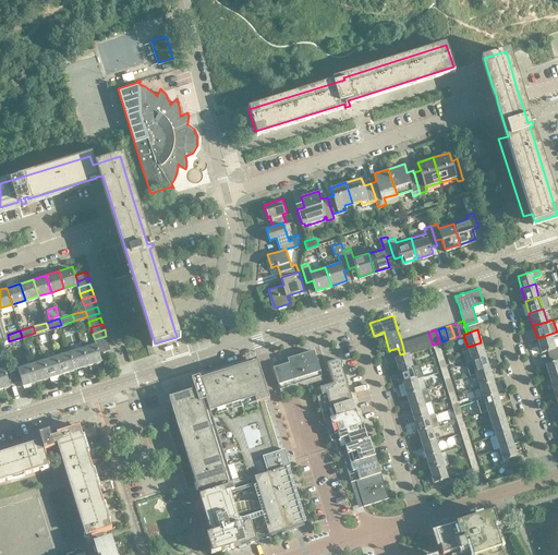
[(420,335),(423,347),(429,346),(425,333),(420,335)]
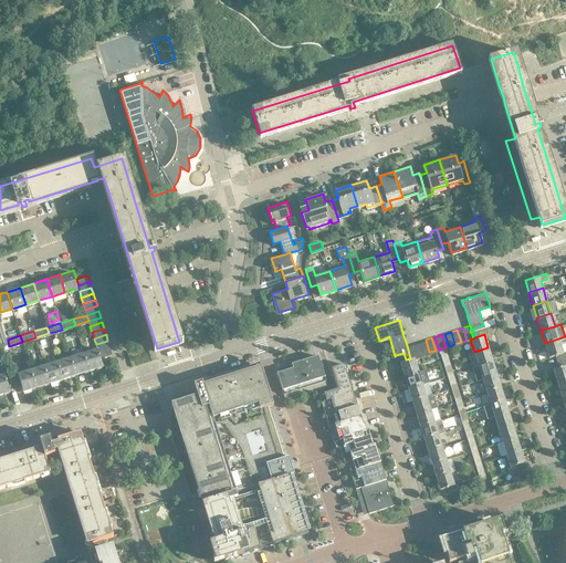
[(565,350),(563,351),(558,339),(545,343),(548,355),(555,353),(556,360),(565,356),(565,350)]
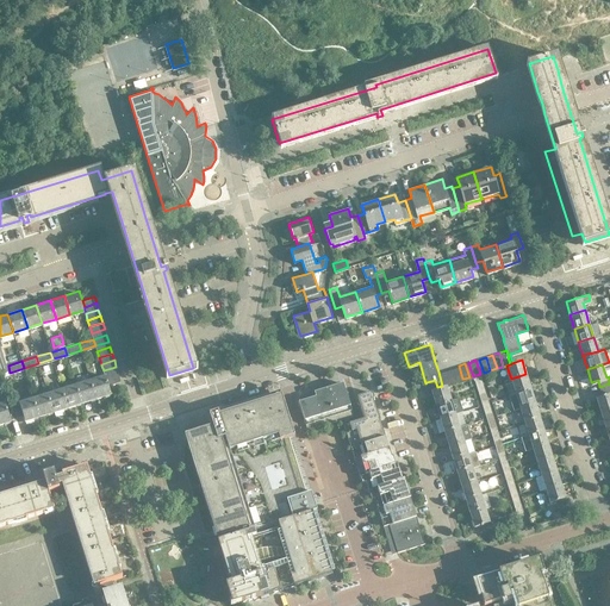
[(89,379),(95,397),(111,393),(107,383),(106,378),(104,370),(101,366),(98,367),(100,375),(89,379)]
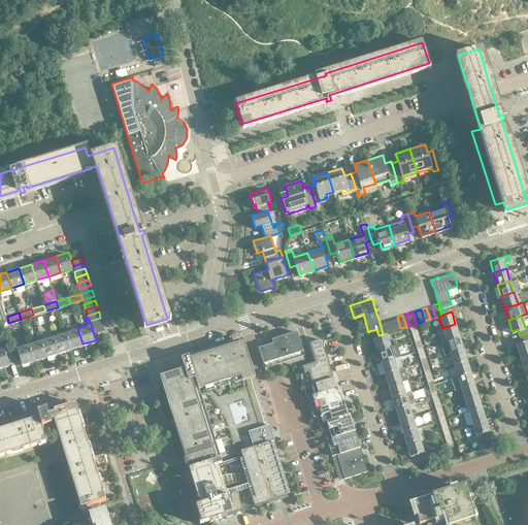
[(400,328),(397,317),(391,319),(394,330),(400,328)]
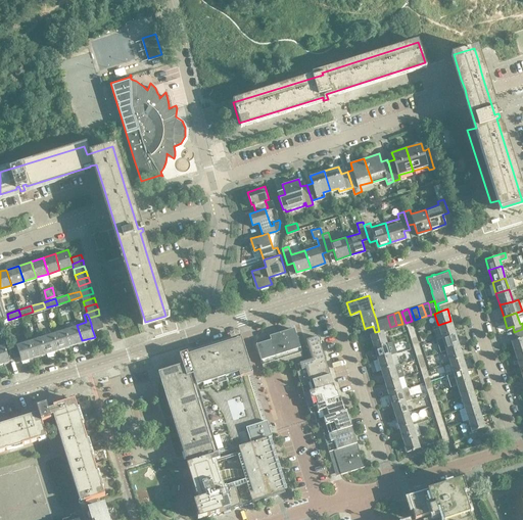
[(101,320),(99,315),(89,318),(91,324),(101,320)]
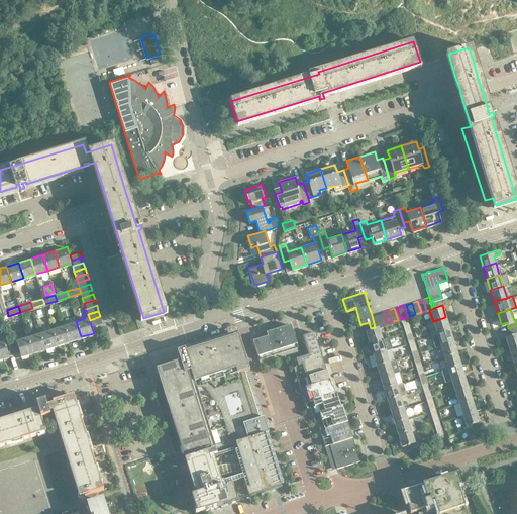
[(383,312),(378,314),(381,325),(386,323),(383,312)]
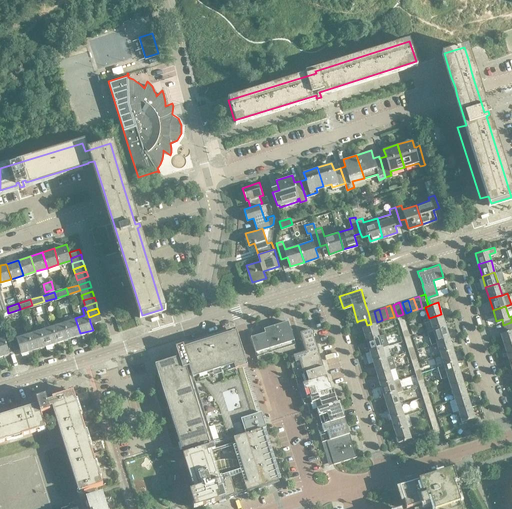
[(377,322),(374,311),(368,312),(371,324),(374,323),(377,322)]
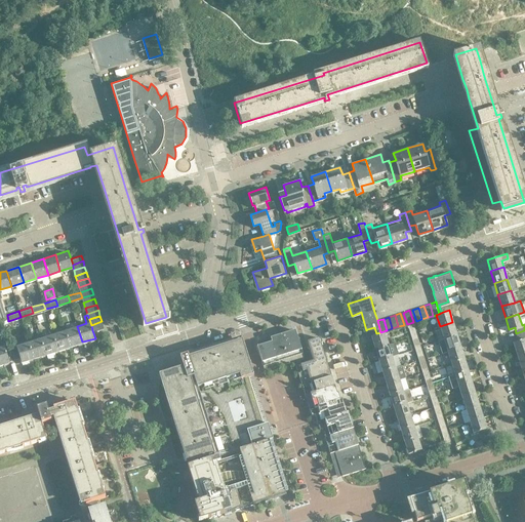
[(104,327),(102,321),(91,325),(92,330),(104,327)]
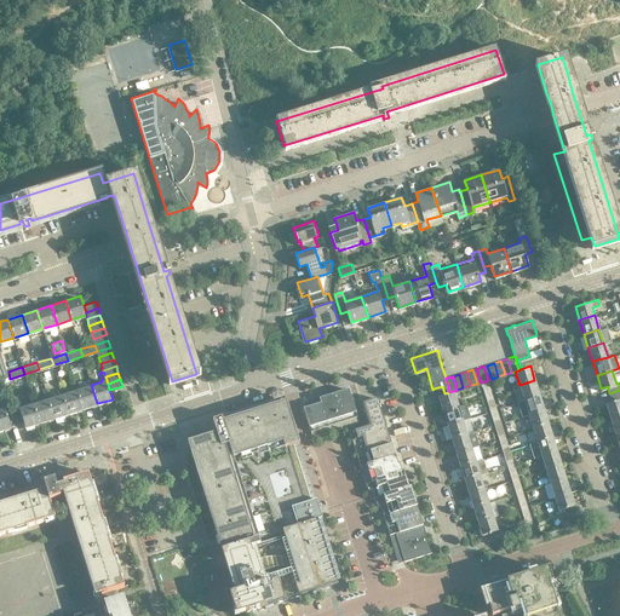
[(488,380),(481,383),(481,385),(482,385),(486,396),(492,395),(487,383),(488,383),(488,380)]
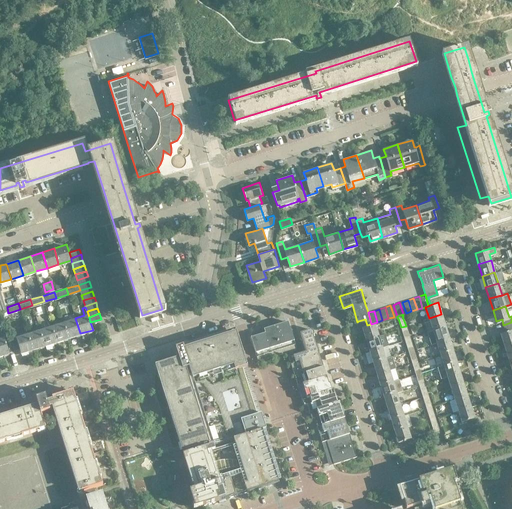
[(445,325),(441,314),(429,318),(432,329),(445,325)]
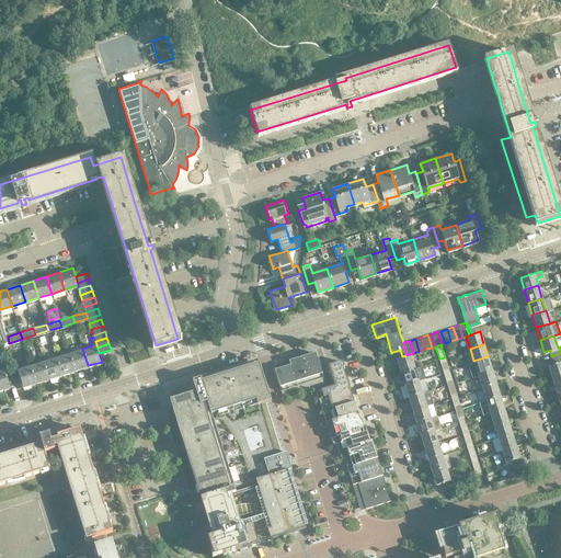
[(325,369),(323,361),(325,361),(321,345),(316,346),(323,371),(325,369)]
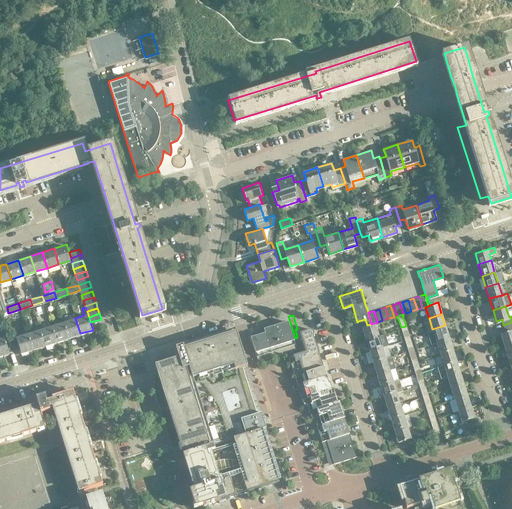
[(68,337),(80,333),(75,318),(63,322),(68,337)]
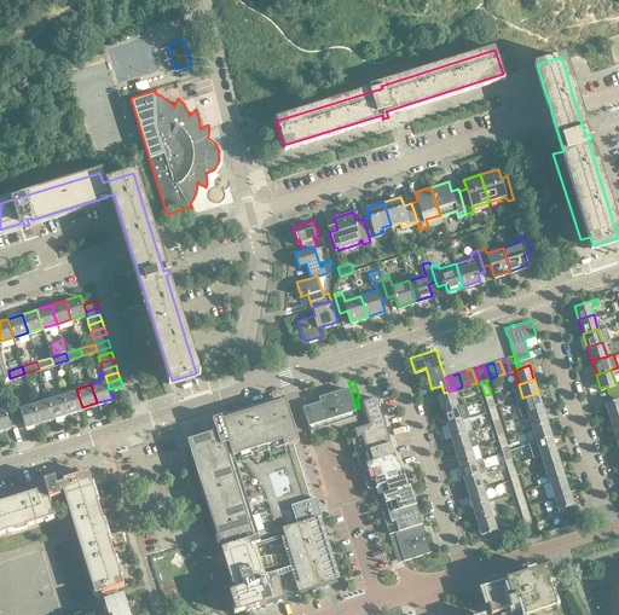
[(319,396),(320,401),(328,424),(357,415),(352,400),(352,398),(351,398),(348,387),(319,396)]
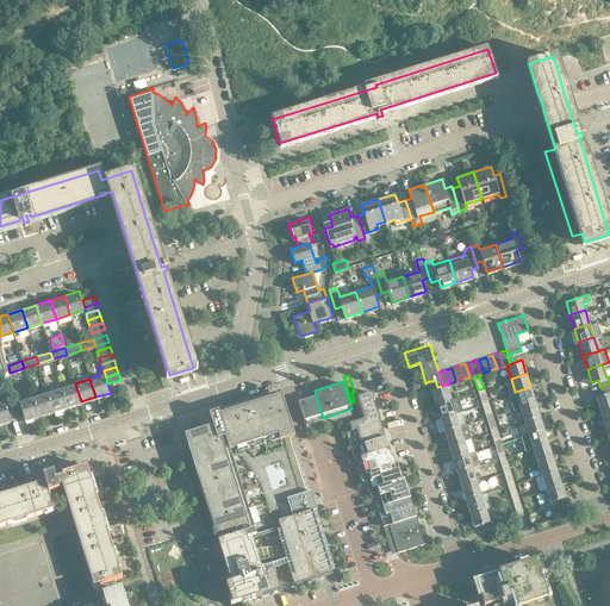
[(67,406),(81,401),(75,383),(61,388),(67,406)]
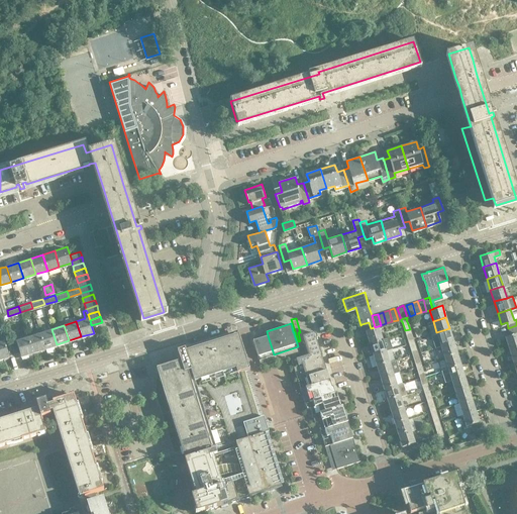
[(509,347),(516,344),(516,325),(508,328),(510,334),(505,336),(509,347)]
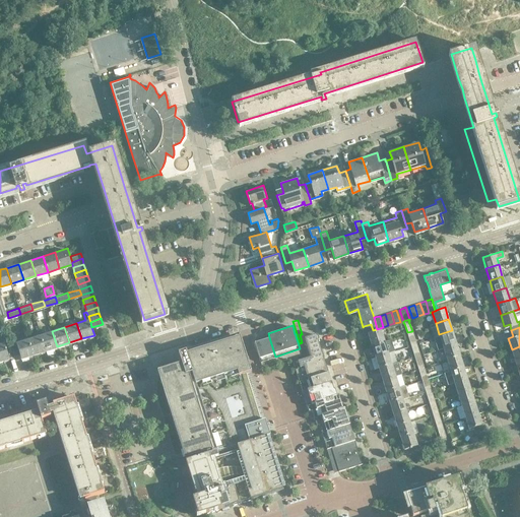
[(380,328),(377,329),(373,330),(368,332),(371,343),(384,339),(380,328)]
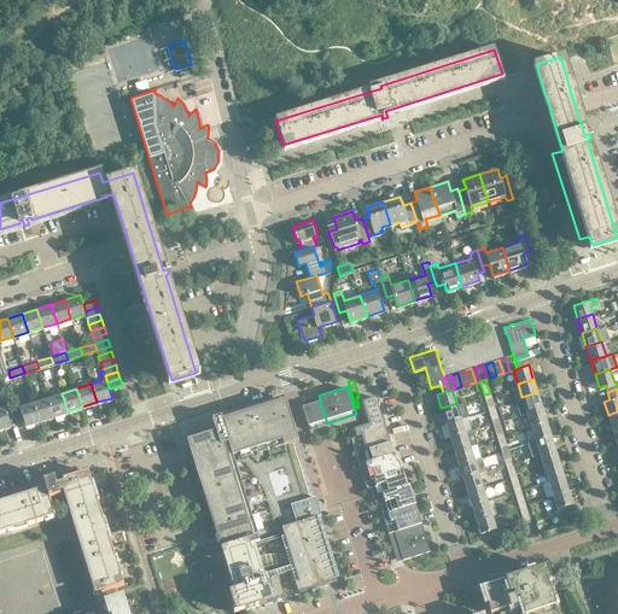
[(542,407),(537,392),(522,397),(526,411),(542,407)]
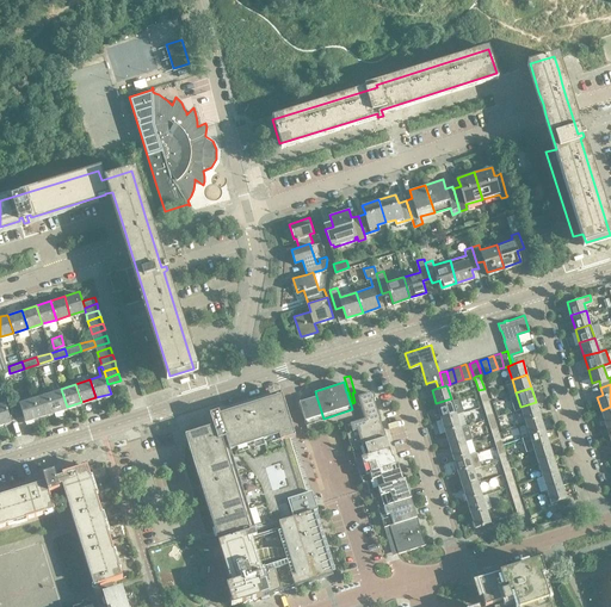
[(48,392),(54,410),(67,407),(61,389),(48,392)]
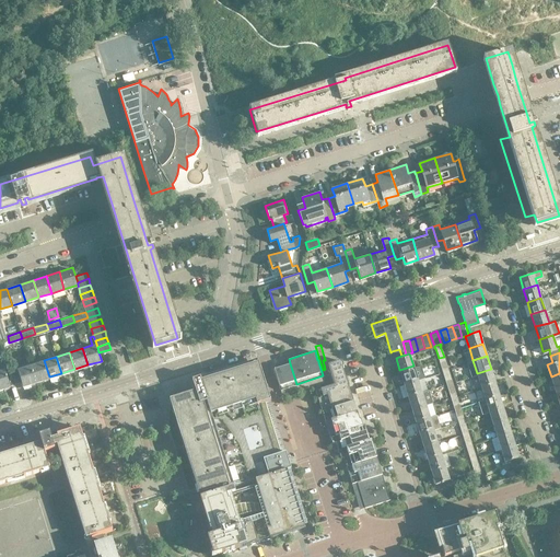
[(210,492),(286,468),(269,416),(272,415),(271,415),(268,405),(269,405),(268,404),(266,405),(265,401),(270,399),(257,358),(191,379),(193,383),(195,390),(168,398),(198,494),(201,492),(209,489),(210,492)]
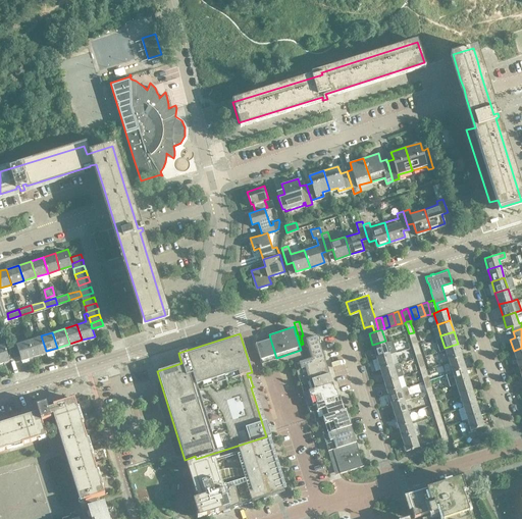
[(309,379),(329,373),(330,373),(317,334),(306,338),(312,357),(299,361),(306,380),(309,379)]
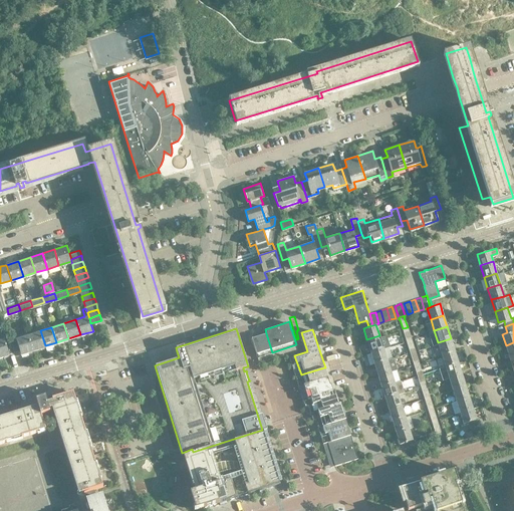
[(32,349),(45,345),(40,330),(28,334),(32,349)]
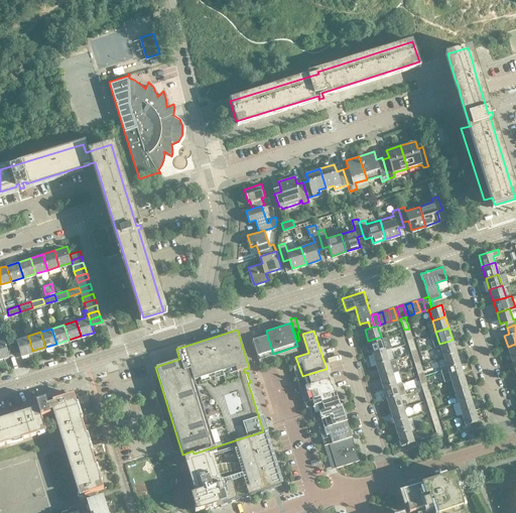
[(259,359),(273,354),(267,335),(260,337),(253,339),(259,359)]
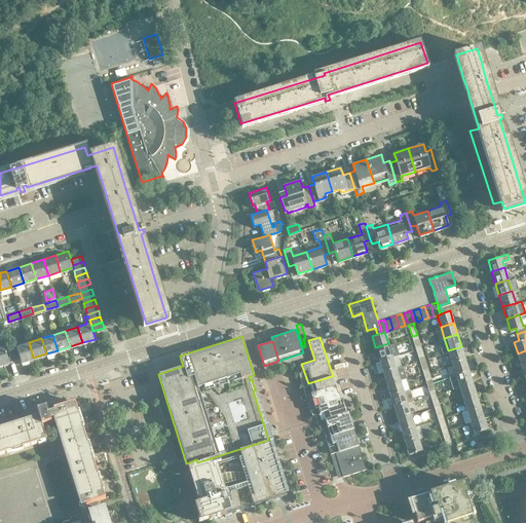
[(21,362),(33,358),(29,342),(16,346),(20,357),(21,362)]
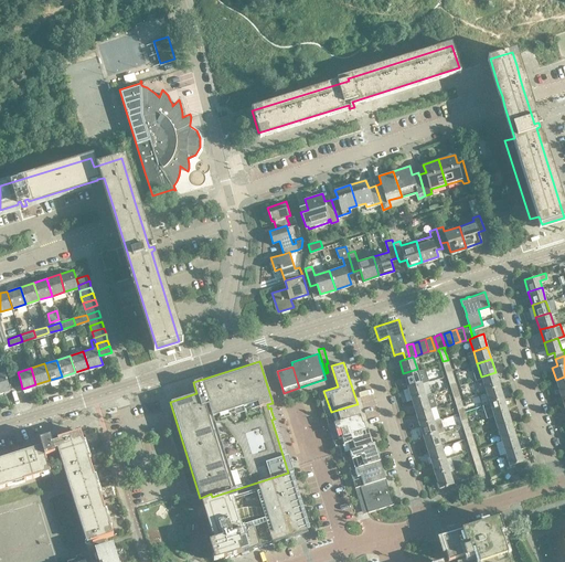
[(417,369),(403,373),(407,386),(420,382),(417,369)]
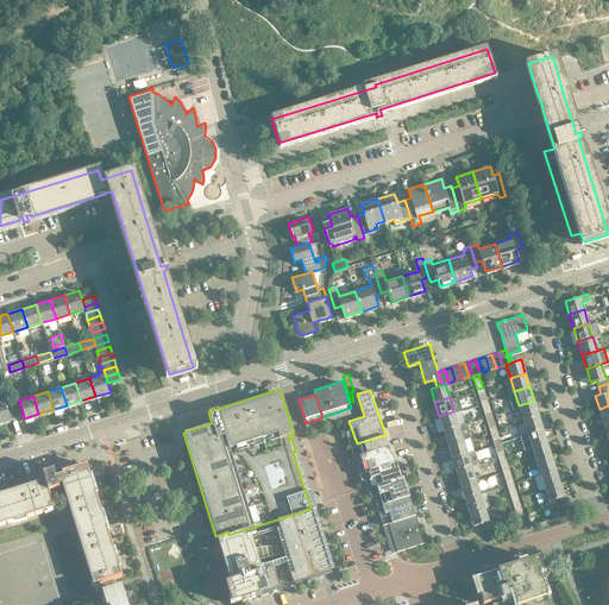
[(0,421),(10,418),(10,417),(6,404),(5,401),(0,401),(0,421)]
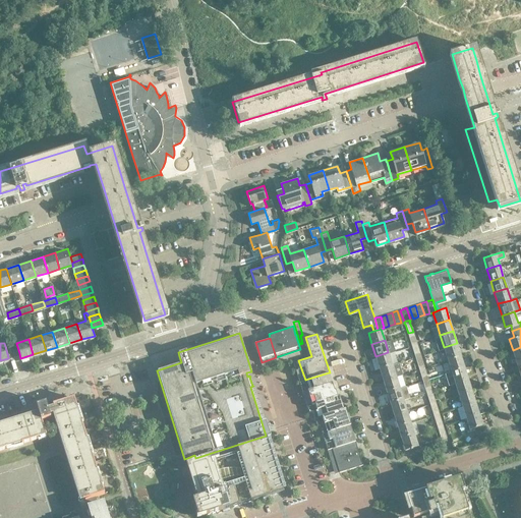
[(10,345),(13,355),(19,353),(16,343),(10,345)]
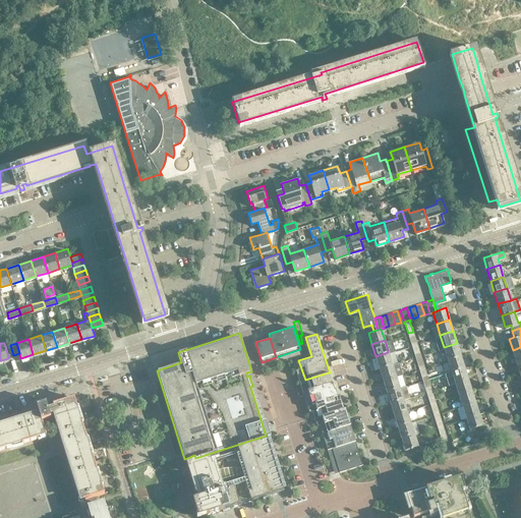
[(444,347),(448,358),(460,354),(457,343),(444,347)]
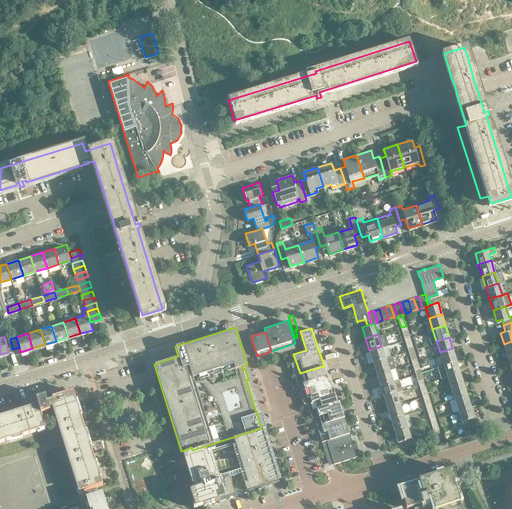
[(8,351),(13,349),(10,339),(5,340),(8,351)]
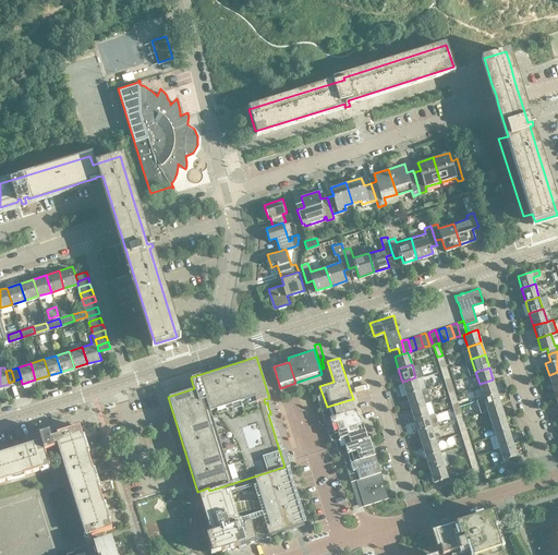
[(402,382),(405,394),(420,389),(415,377),(402,382)]
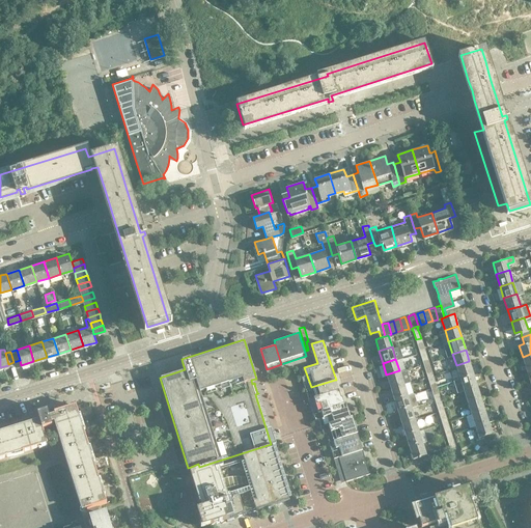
[(427,374),(431,373),(428,361),(423,363),(427,374)]
